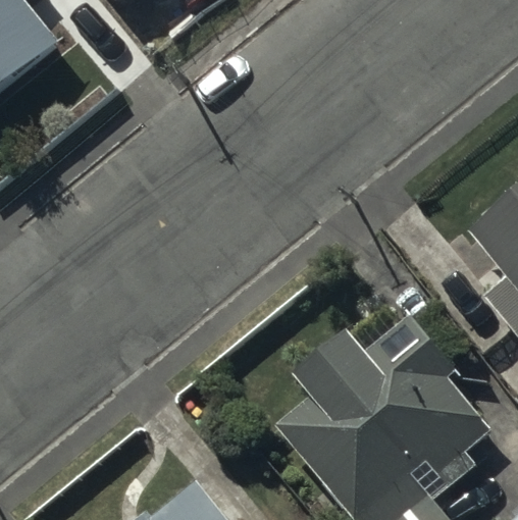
[(0,85),(57,40),(26,0),(0,0),(0,85)]
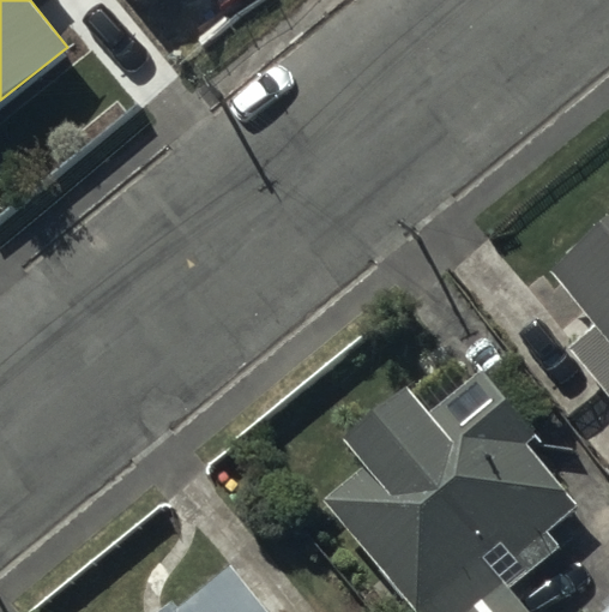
[(594,323),(568,343),(608,393),(608,217),(549,268),(594,323)]
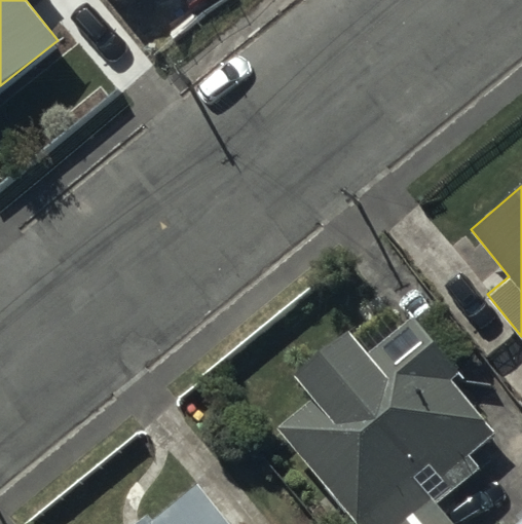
[(313,395),(276,424),(358,523),(452,523),(437,503),(494,457),(483,443),(494,433),(450,379),(459,371),(412,313),(371,347),(353,327),(296,373),(313,395)]
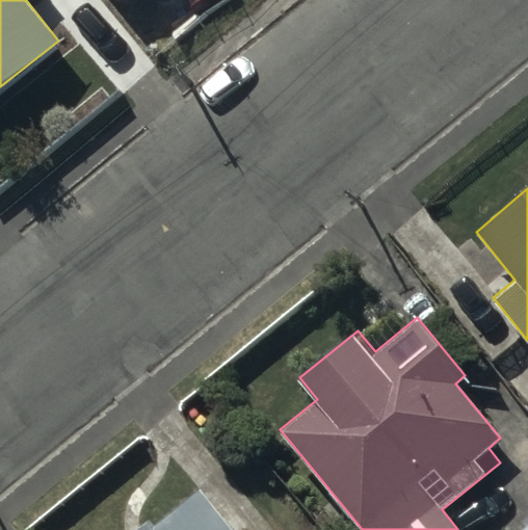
[(148,519),(133,529),(231,529),(198,489),(154,526),(148,519)]
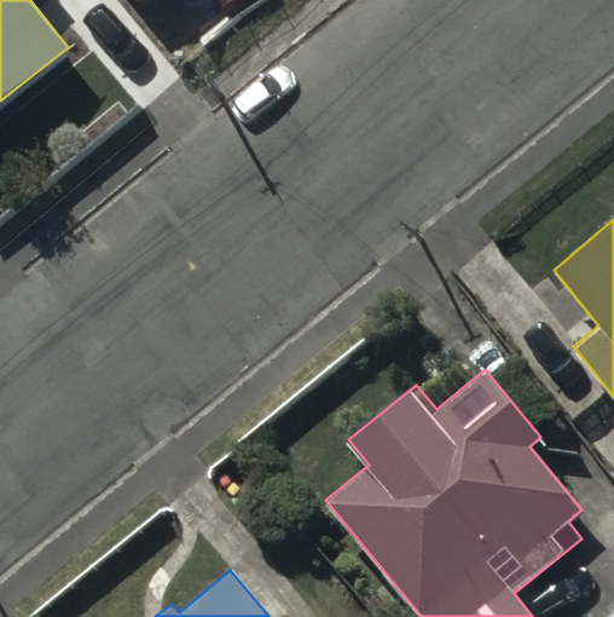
All buildings are outlined.
